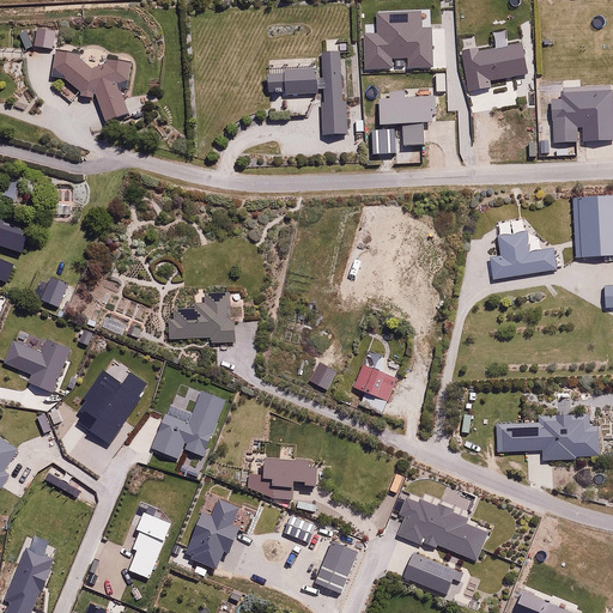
[(328,90),(321,91),(326,135),(349,133),(338,38),(326,41),(327,52),(323,53),(328,90)]
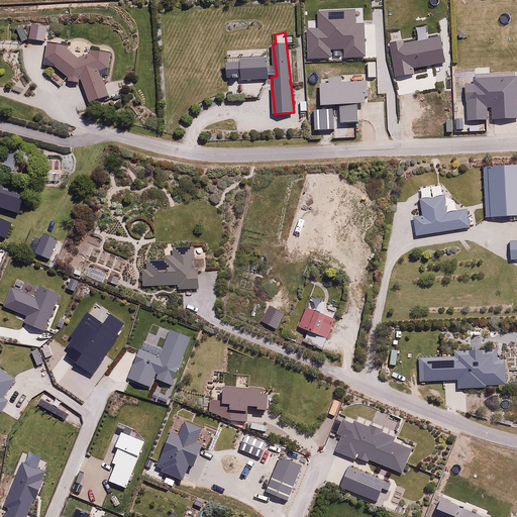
[(70,80),(80,80),(89,104),(109,96),(101,76),(107,73),(109,53),(91,52),(78,59),(66,46),(48,43),(44,65),(57,67),(70,80)]
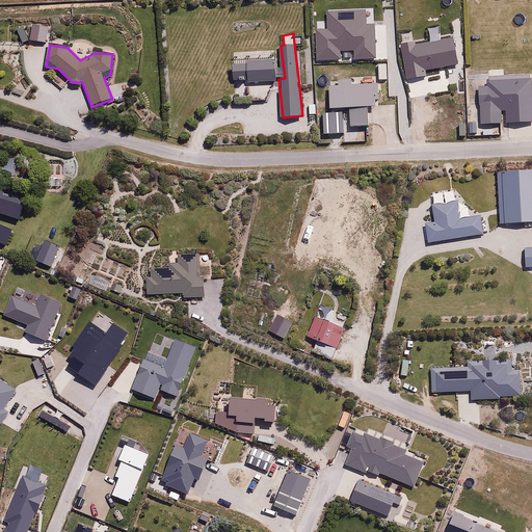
[(234,71),(275,69),(274,50),(233,52),(234,71)]
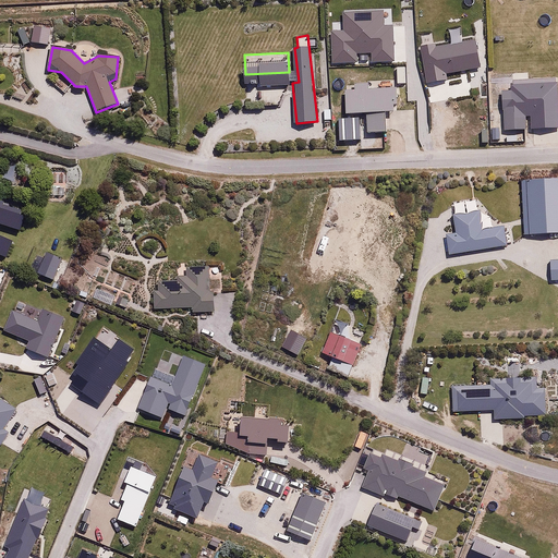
[(346,114),(365,113),(366,132),(387,131),(386,112),(395,111),(393,104),(398,104),(397,95),(400,95),(399,76),(366,79),(366,83),(344,85),(346,114)]
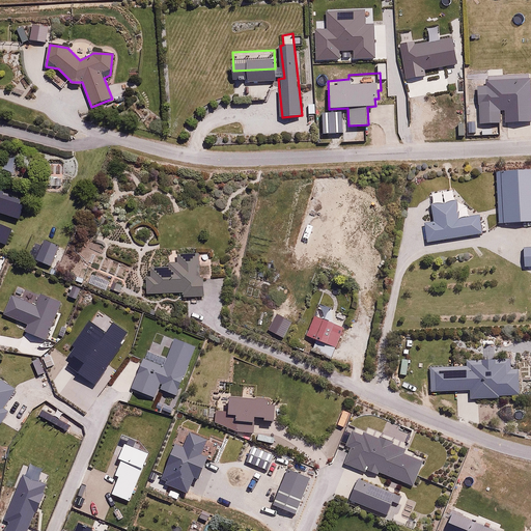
[(481,76),(474,76),(474,84),(477,84),(478,103),(480,102),(481,124),(501,123),(501,111),(509,111),(508,94),(499,95),(499,81),(488,81),(488,85),(481,86),(481,76)]
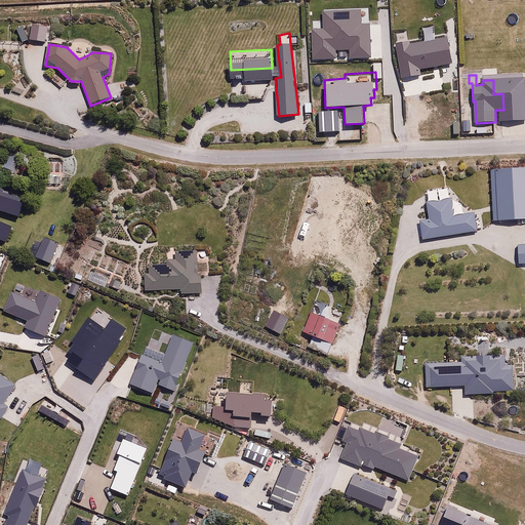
[(264,84),(232,84),(232,99),(264,98),(264,84)]
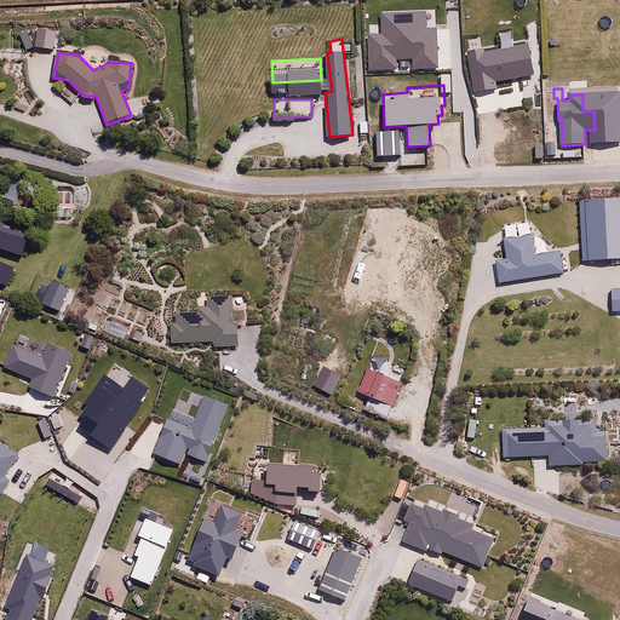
[(0,190),(0,195),(13,201),(19,185),(4,179),(0,190)]
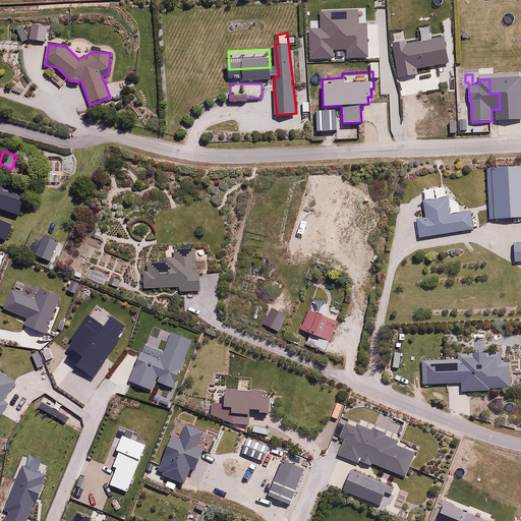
[(520,166),(487,169),(490,218),(520,216),(520,166)]
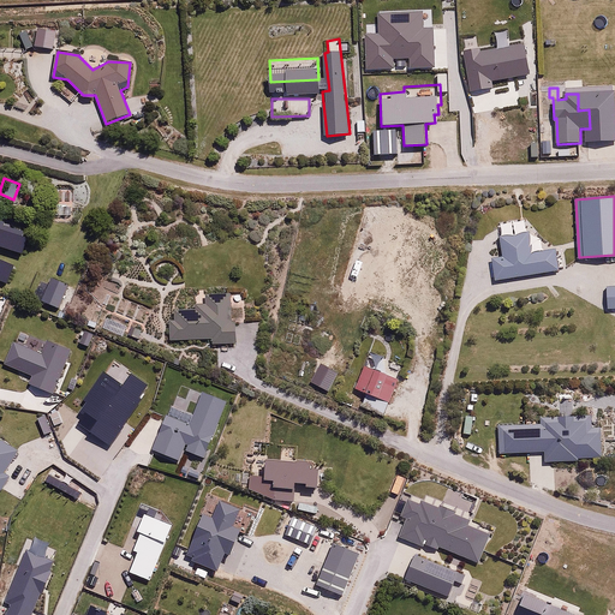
[(530,231),(500,236),(503,257),(494,258),(497,280),(559,269),(555,249),(533,252),(530,231)]
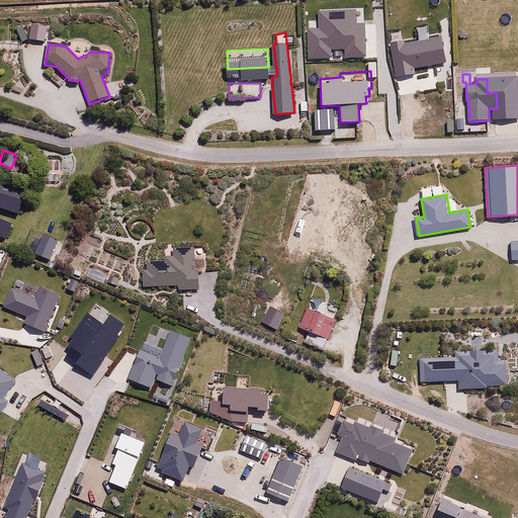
[(195,270),(194,247),(174,247),(174,254),(163,255),(163,261),(149,261),(149,268),(144,268),(145,285),(178,284),(178,289),(200,288),(200,270),(195,270)]
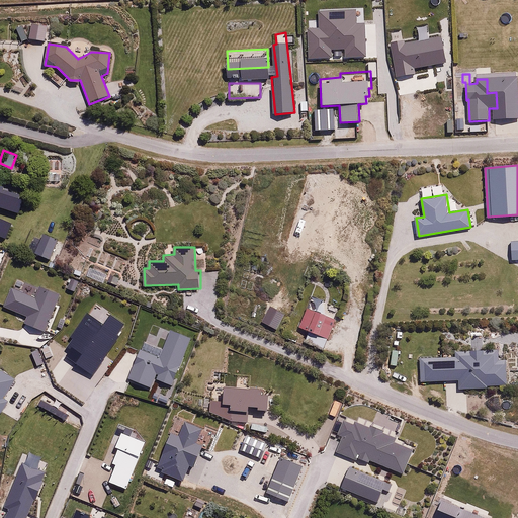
[(324,347),(336,319),(310,308),(299,330),(310,334),(307,340),(324,347)]
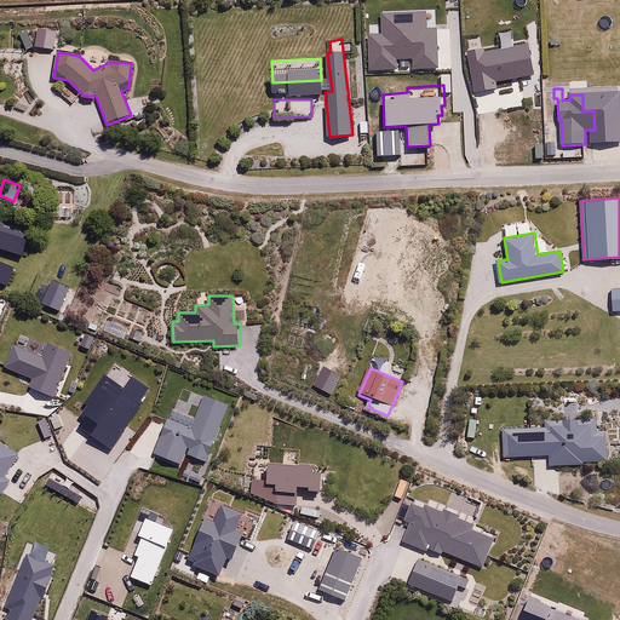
[(544,426),(504,429),(505,458),(551,455),(551,466),(585,465),(585,461),(609,460),(608,431),(597,431),(597,418),(544,420),(544,426)]
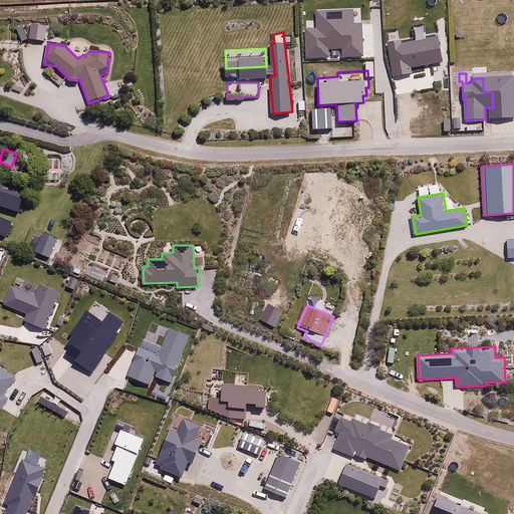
[(260,393),(261,388),(222,384),(221,401),(229,401),(228,422),(246,423),(247,408),(268,409),(269,393),(260,393)]
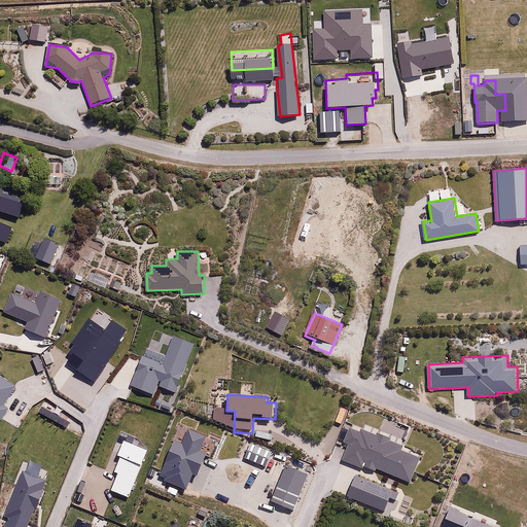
[(364,470),(365,466),(411,483),(420,459),(400,452),(403,445),(361,429),(360,431),(351,427),(346,441),(350,442),(343,462),(364,470)]
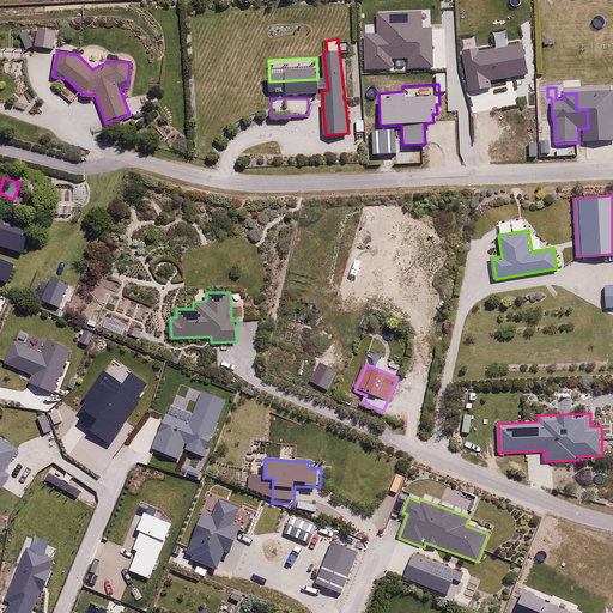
[(340,596),(358,551),(331,539),(313,584),(340,596)]
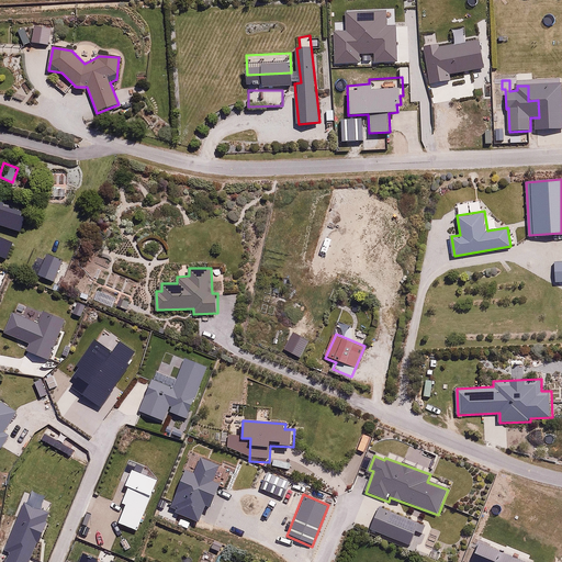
[(379,506),(370,529),(411,547),(416,532),(423,536),(427,526),(379,506)]
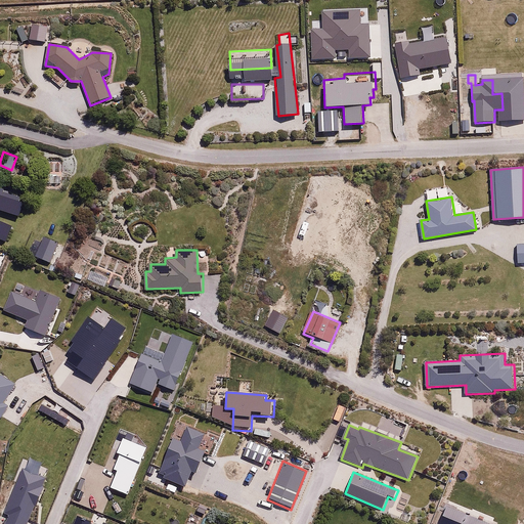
[(442,505),(433,523),(486,523),(487,523),(442,505)]
